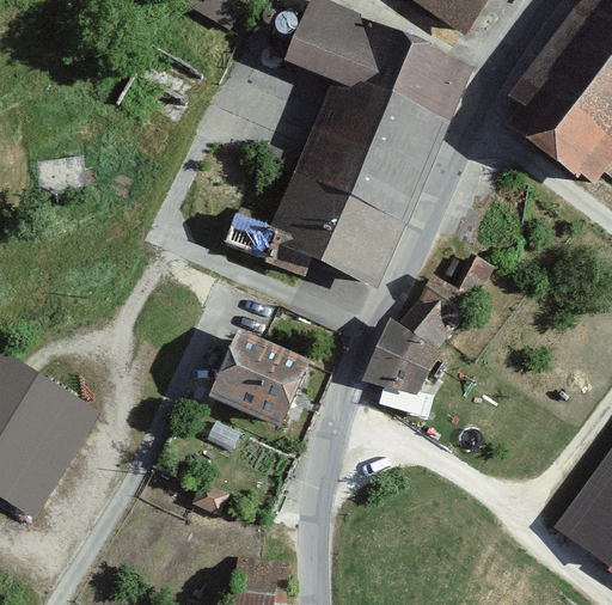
[(189,0),(227,23),(242,0),(189,0)]
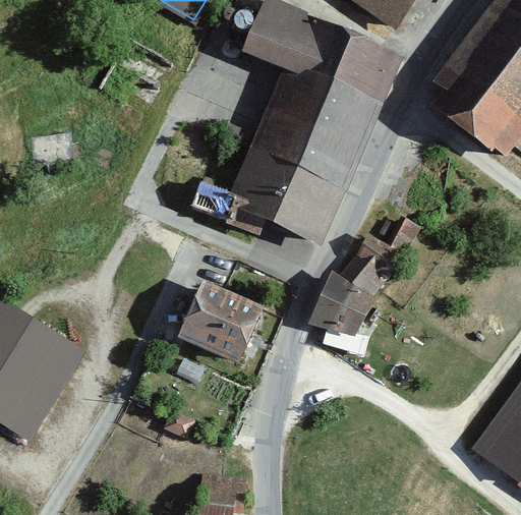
[(264,218),(316,240),(398,53),(275,0),(264,0),(243,49),(284,66),(230,190),(201,178),(190,203),(257,231),(264,218)]
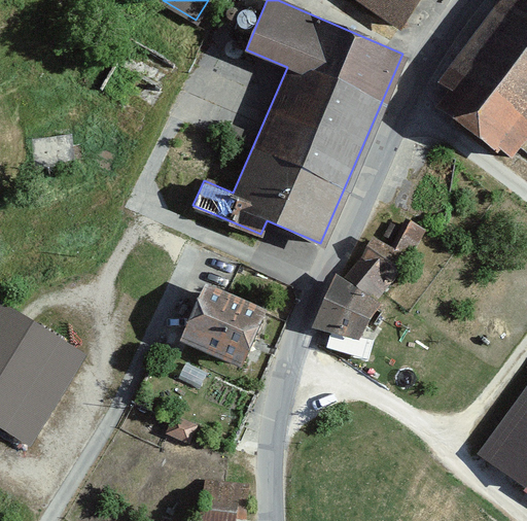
[(360,0),(400,27),(418,0),(360,0)]
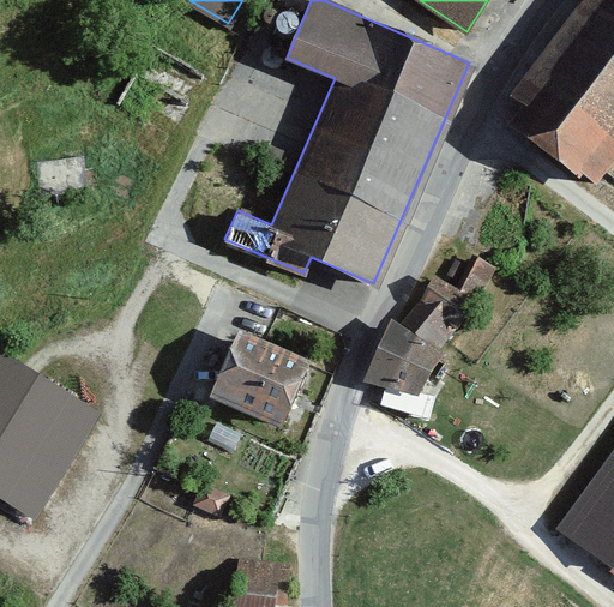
[(613,156),(613,0),(581,0),(511,94),(524,103),(507,125),(573,175),(577,170),(594,182),(613,156)]
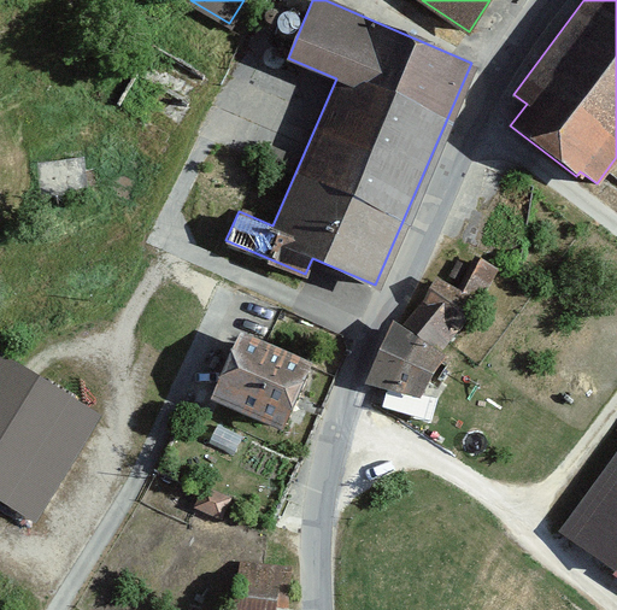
[(276,23),(278,30),(285,34),(292,34),(298,28),(299,23),(297,17),(292,13),(286,12),(280,16),(276,23)]
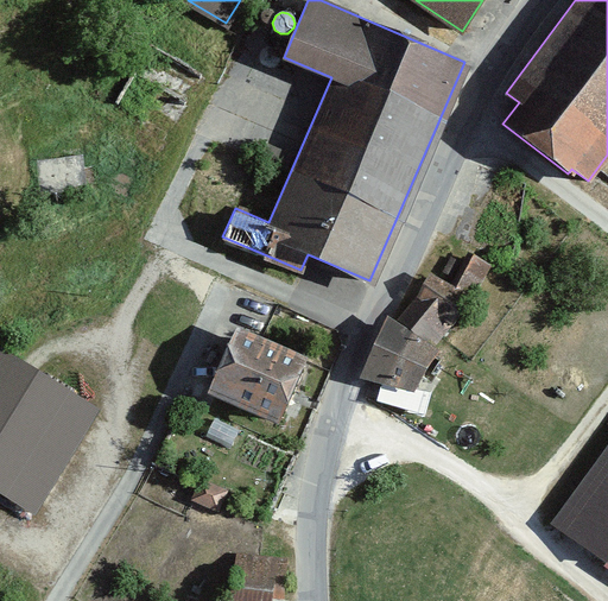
[(82,149),(40,155),(44,188),(86,183),(82,149)]
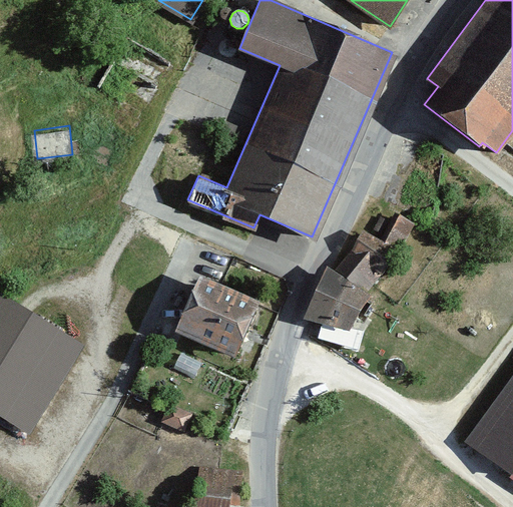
[(364,227),(336,262),(369,281),(387,261),(415,220),(394,208),(379,236),(364,227)]
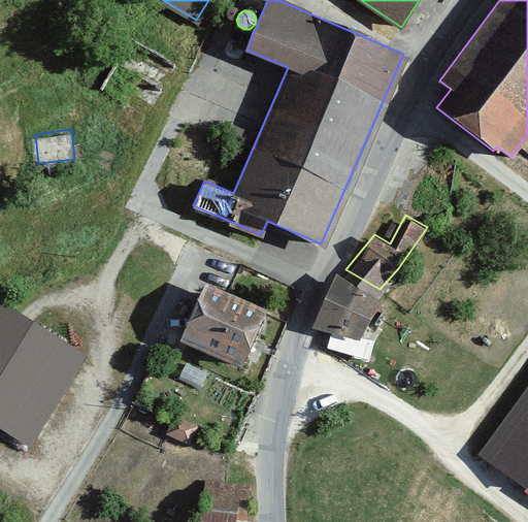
[(339,278),(318,319),(358,339),(380,298),(339,278)]
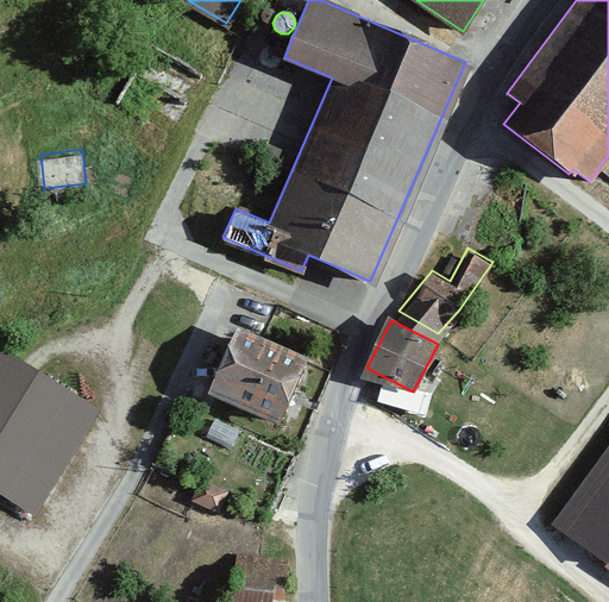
[(242,408),(270,342),(234,326),(207,393),(242,408)]
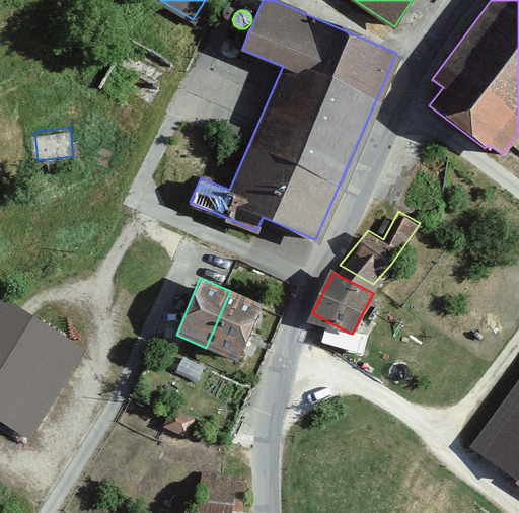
[(230,291),(206,348),(236,360),(261,303),(230,291)]
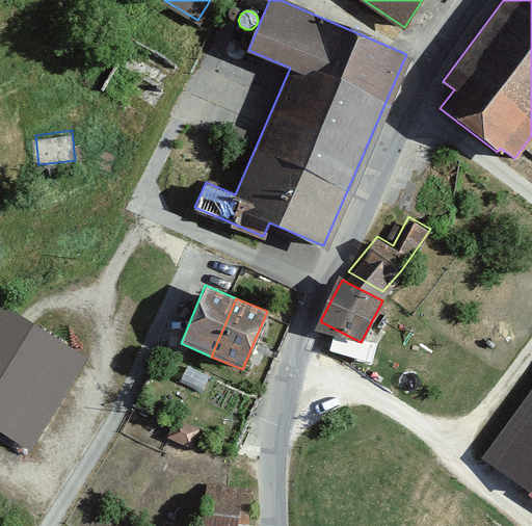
[(0,301),(0,429),(29,448),(87,356),(0,301)]
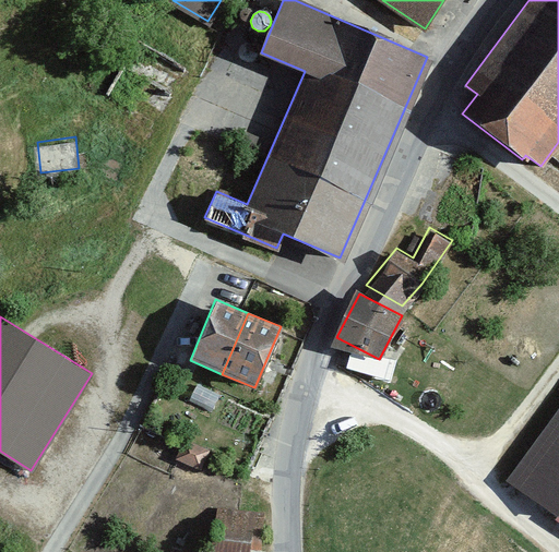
[(263,506),(214,504),(211,551),(246,551),(247,542),(261,542),(263,506)]
